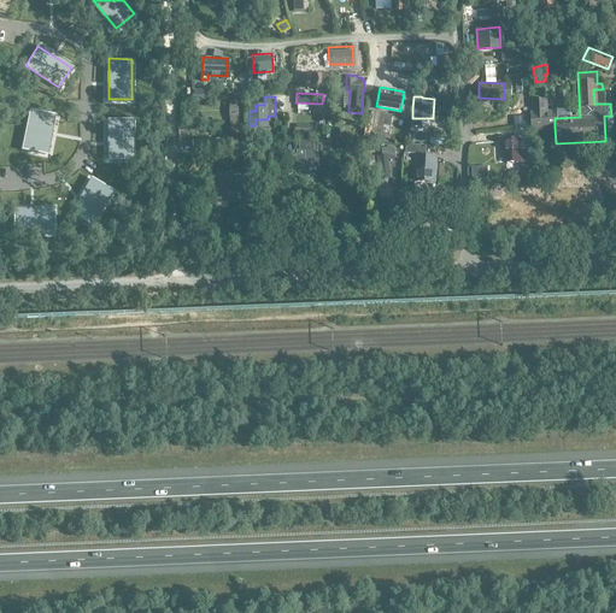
[(555,118),(555,111),(546,111),(546,106),(543,106),(543,99),(532,99),(532,112),(531,112),(532,128),(555,127),(555,118)]
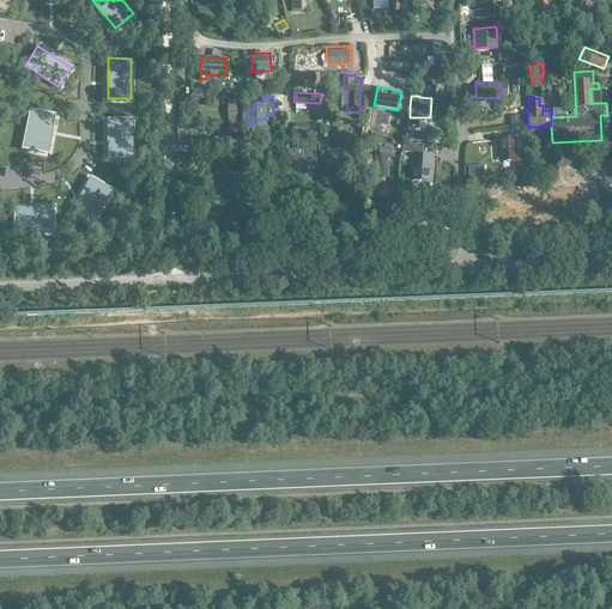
[(235,123),(234,99),(216,101),(217,125),(235,123)]
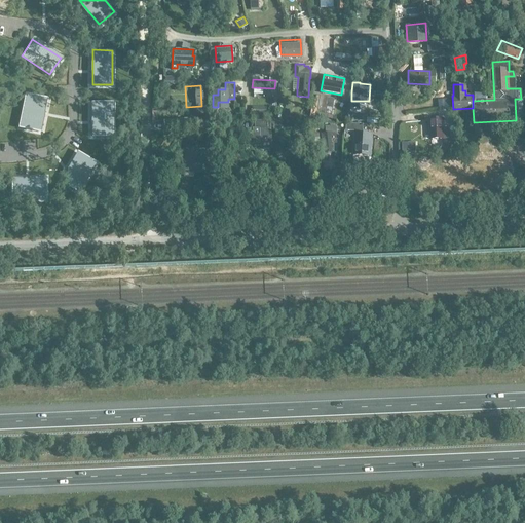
[(25,92),(19,125),(37,129),(44,97),(25,92)]
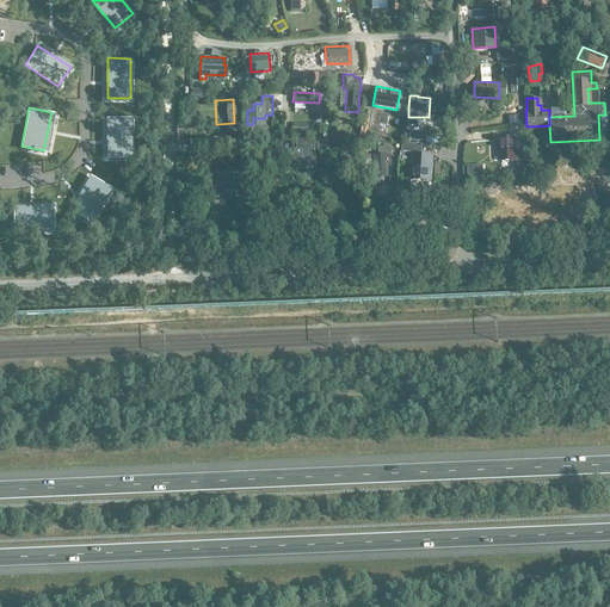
[(109,156),(130,156),(130,117),(108,117),(109,156)]
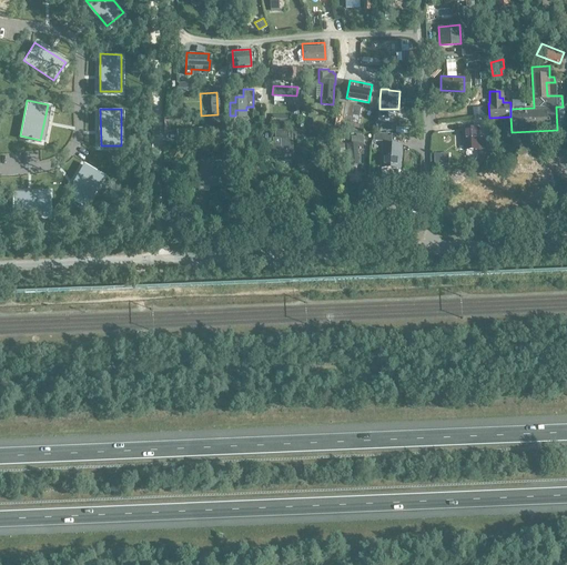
[(305,137),(305,124),(294,124),(294,138),(305,138),(305,137)]
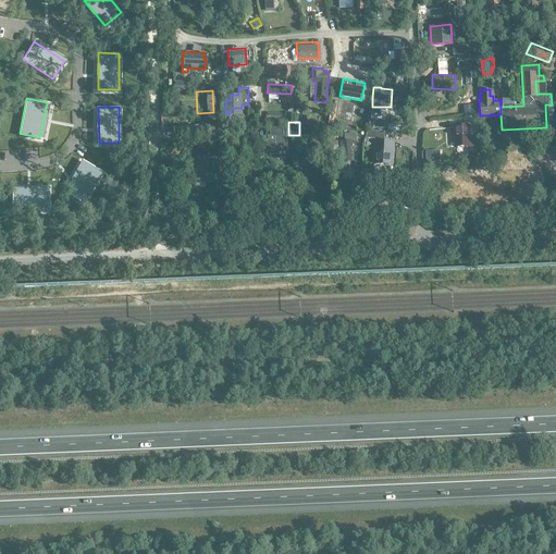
[(200,123),(172,126),(173,135),(200,133),(200,123)]
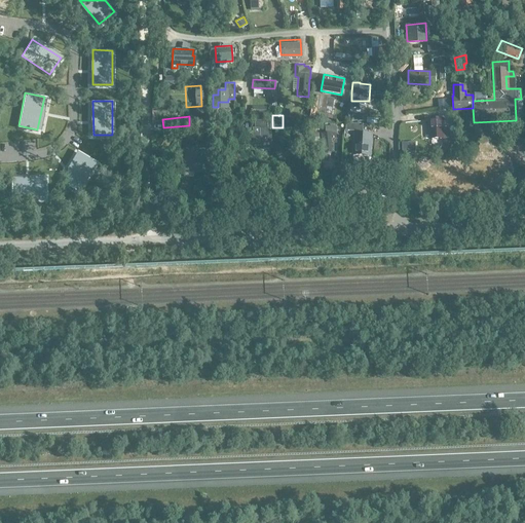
[(427,116),(427,138),(444,138),(444,137),(449,137),(448,126),(444,126),(444,116),(427,116)]
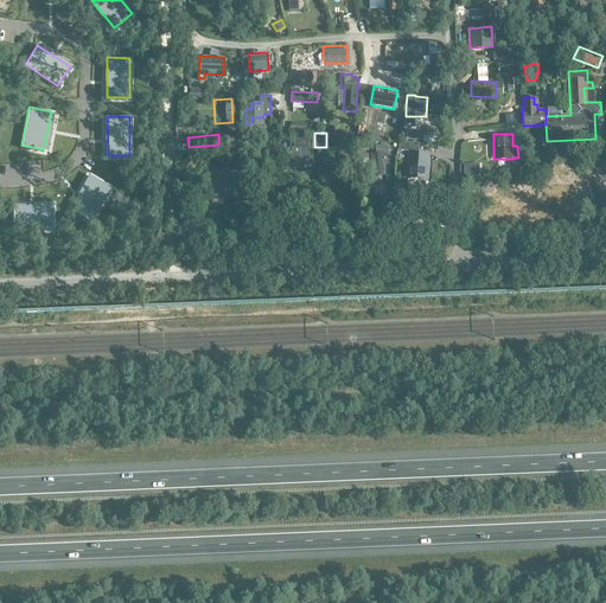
[(295,147),(292,147),(292,166),(301,166),(301,168),(304,170),(311,170),(313,167),(312,139),(294,139),(295,147)]
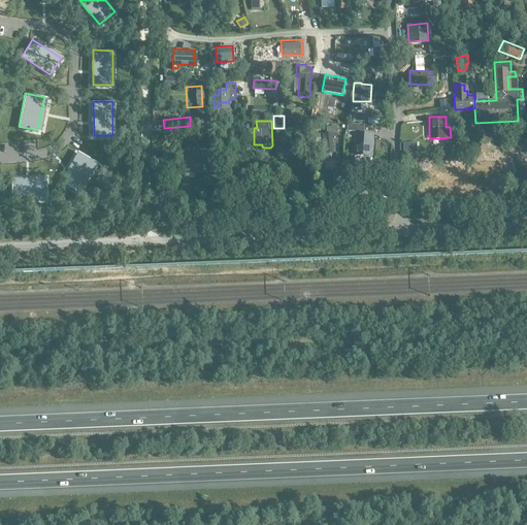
[(327,132),(322,132),(323,152),(335,151),(334,141),(337,141),(337,138),(336,131),(336,126),(326,127),(327,132)]
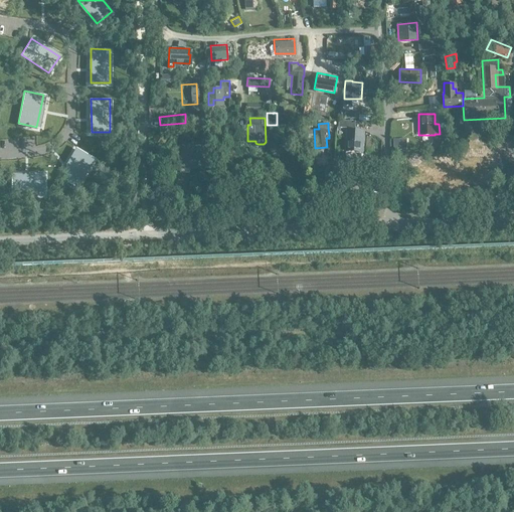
[(361,150),(362,131),(347,130),(346,149),(361,150)]
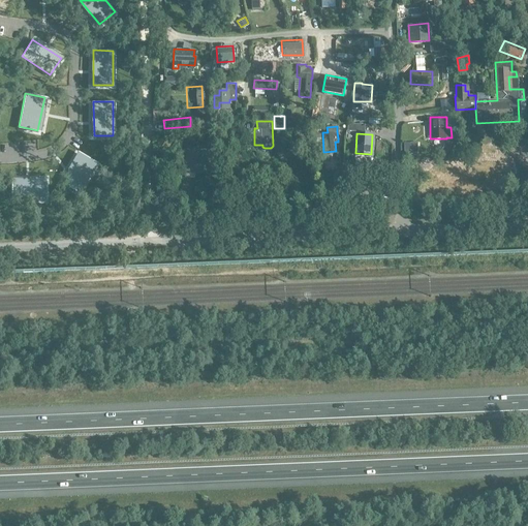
[(153,147),(152,148),(153,149),(163,154),(171,142),(160,135),(153,147)]
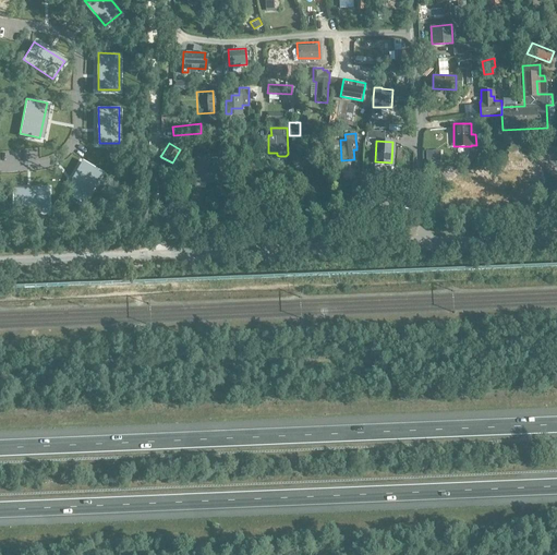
[(197,171),(197,176),(203,177),(203,180),(205,180),(219,180),(219,175),(235,173),(235,165),(220,165),(220,160),(209,160),(209,156),(198,156),(198,170),(197,171)]
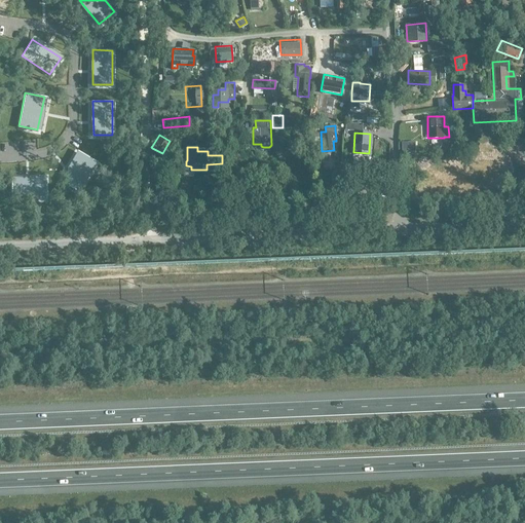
[(78,190),(96,161),(79,151),(62,181),(78,190)]
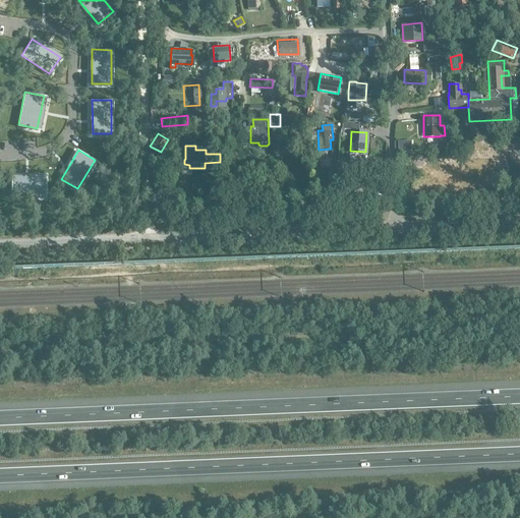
[(519,159),(509,160),(510,182),(519,181),(519,159)]
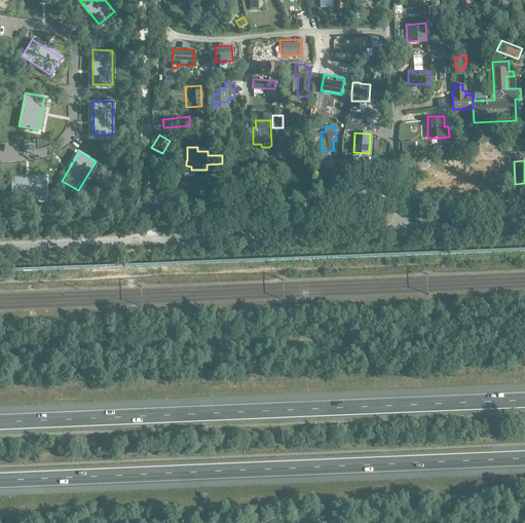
[(196,189),(208,190),(210,173),(197,173),(196,189)]
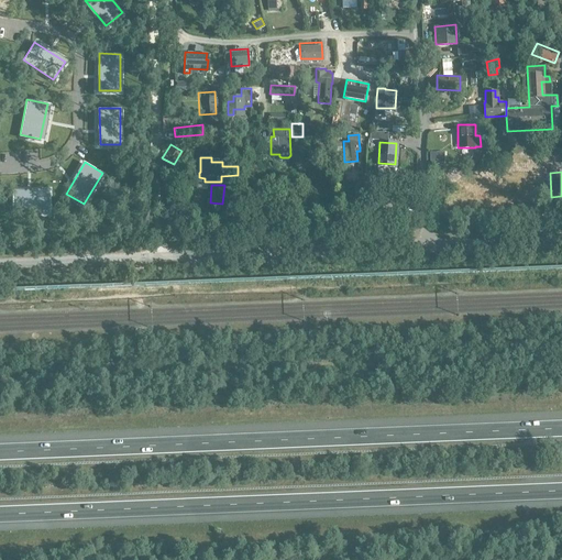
[(12,190),(12,211),(48,211),(48,190),(12,190)]
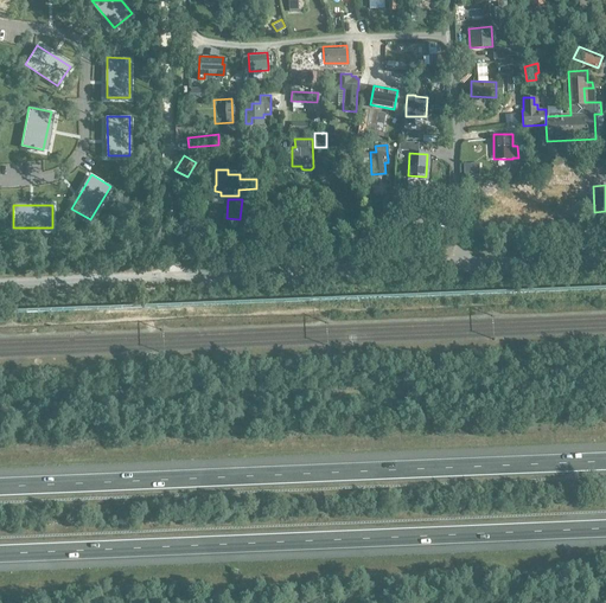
[(263,213),(252,211),(249,225),(262,226),(263,213)]
